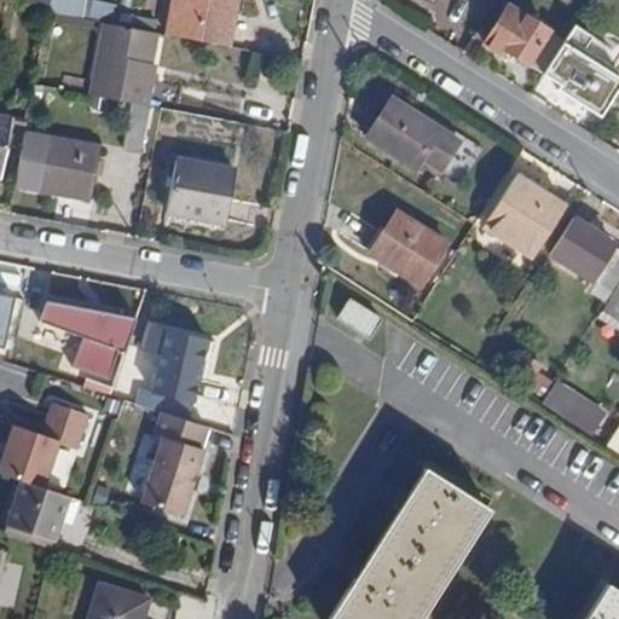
[(48,0),(47,12),(82,19),(86,0),(48,0)]
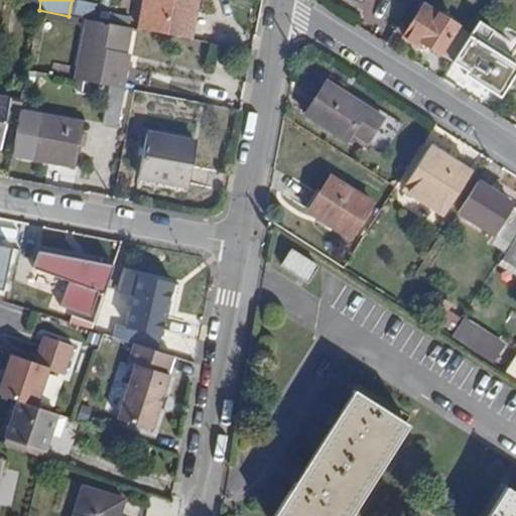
[(144,0),(139,30),(191,40),(199,0),(144,0)]
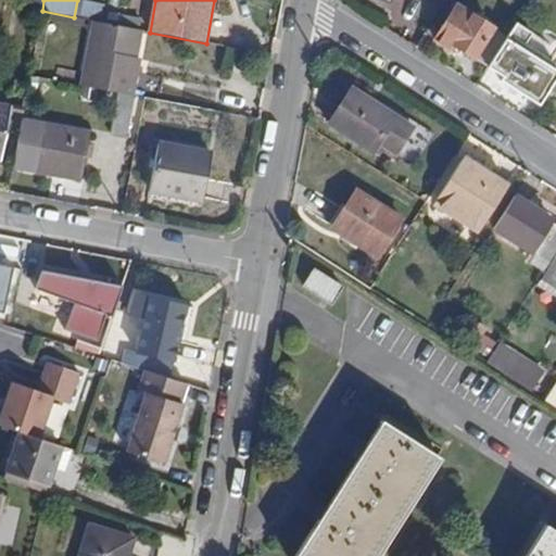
[(456,47),(489,66),(508,37),(457,4),(434,40),(453,52),(456,47)]
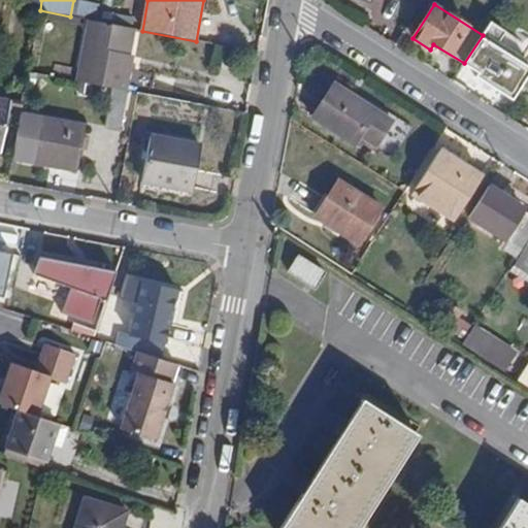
[(114,88),(126,90),(131,62),(127,61),(133,29),(89,21),(77,81),(114,88)]
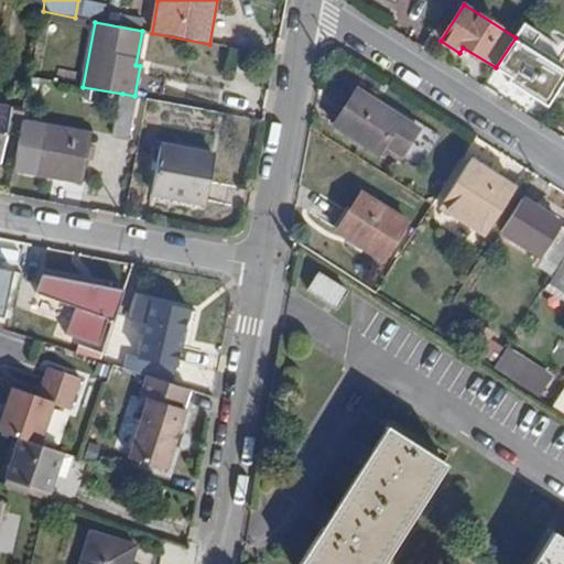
[(549,110),(563,85),(563,68),(531,49),(540,34),(524,23),(516,38),(496,67),(510,77),(506,84),(549,110)]
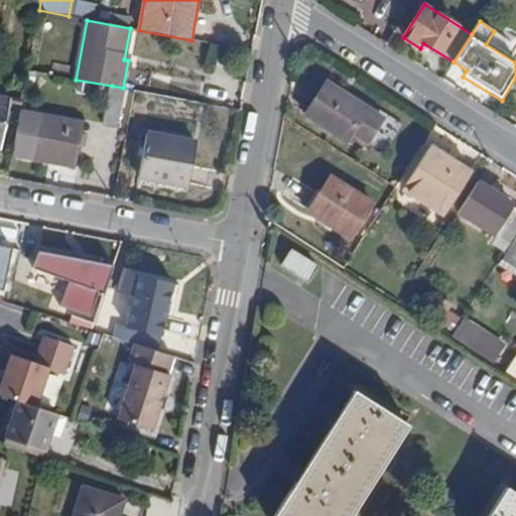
[(352,133),(366,143),(382,119),(328,84),(306,116),(347,142),(352,133)]
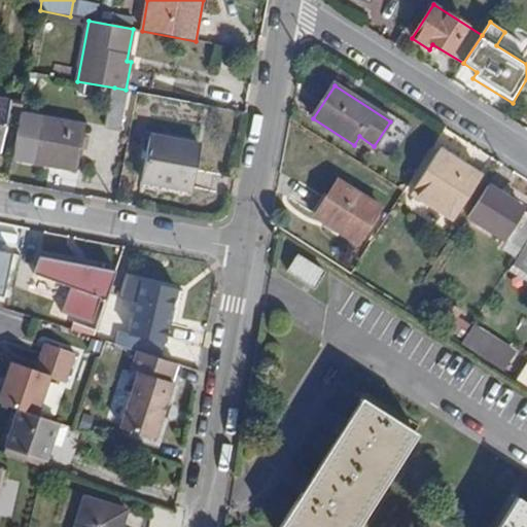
[(107,128),(120,130),(128,91),(126,90),(114,88),(107,128)]
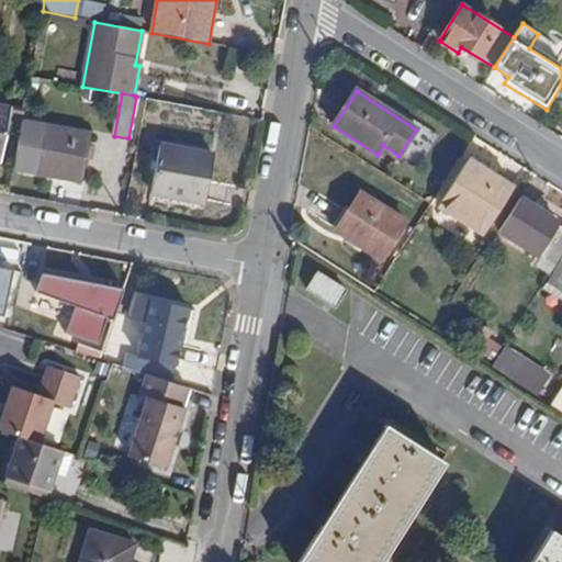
[(0,160),(1,161),(11,109),(0,105),(0,160)]
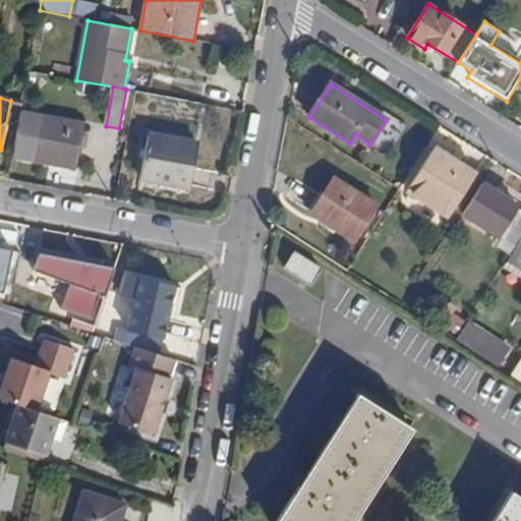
[(12,159),(76,171),(84,124),(21,112),(12,159)]
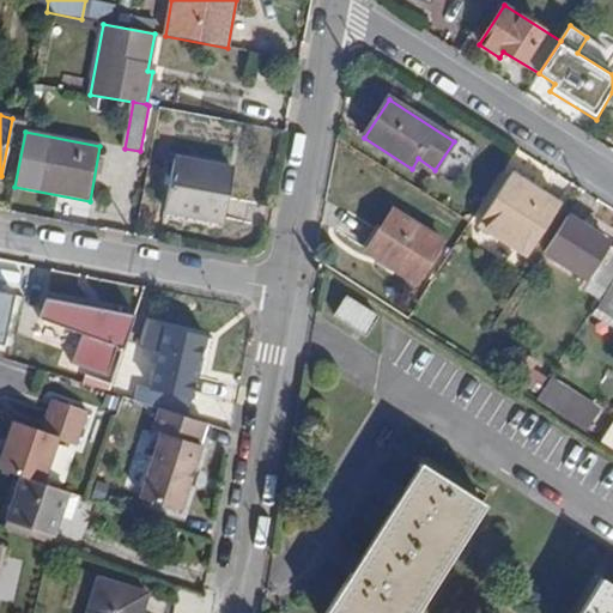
[(165,212),(224,222),(234,169),(176,159),(165,212)]
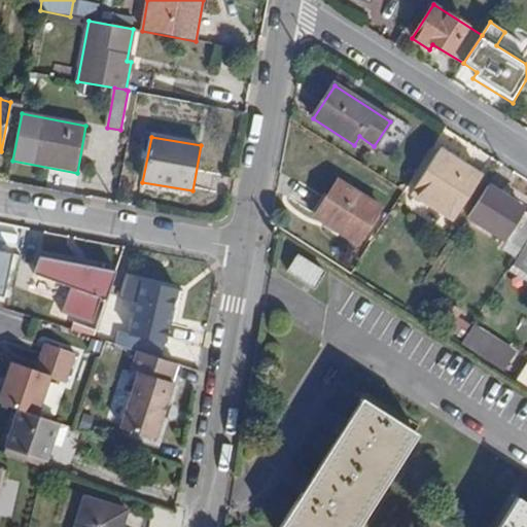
[(413,192),(454,219),(482,175),(441,148),(413,192)]
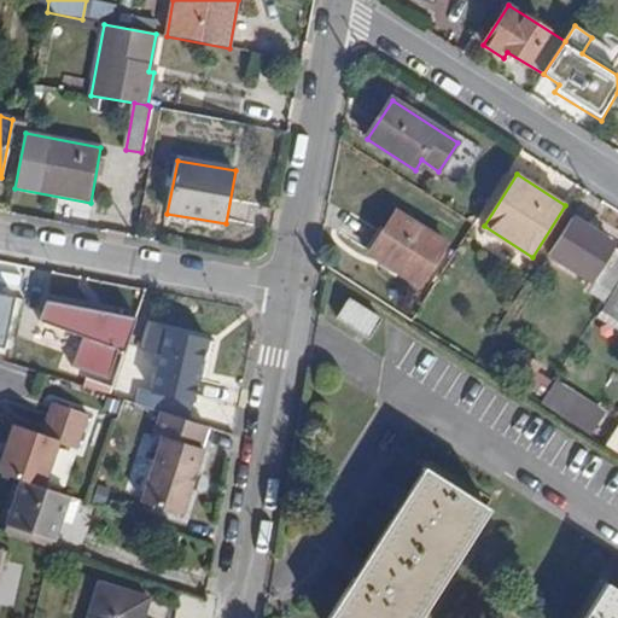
[(420,286),(445,244),(396,213),(372,255),(420,286)]
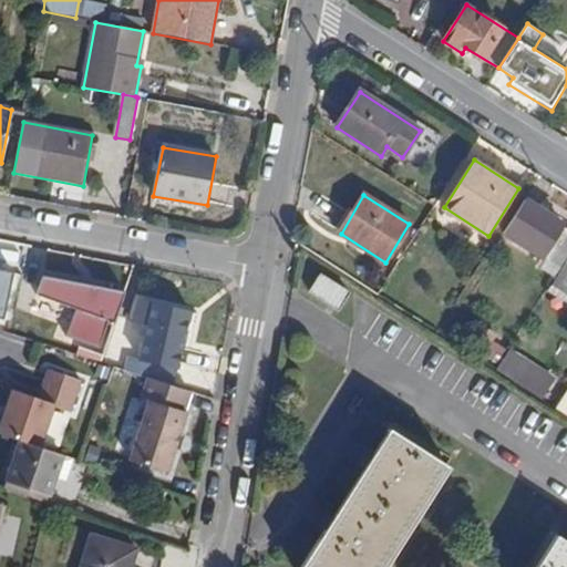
[(566,229),(564,227),(565,225),(548,215),(552,209),(543,204),(539,209),(526,200),(504,235),(542,258),(539,263),(557,274),(566,258),(566,229)]
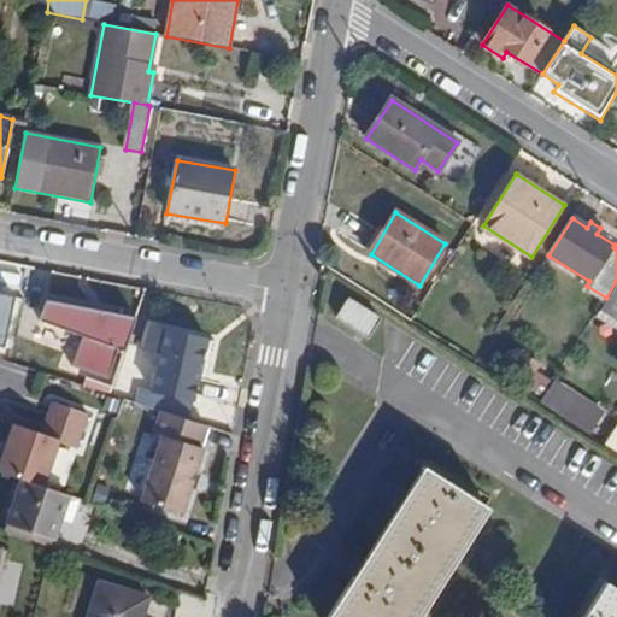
[(137,313),(142,292),(63,274),(57,295),(137,313)]
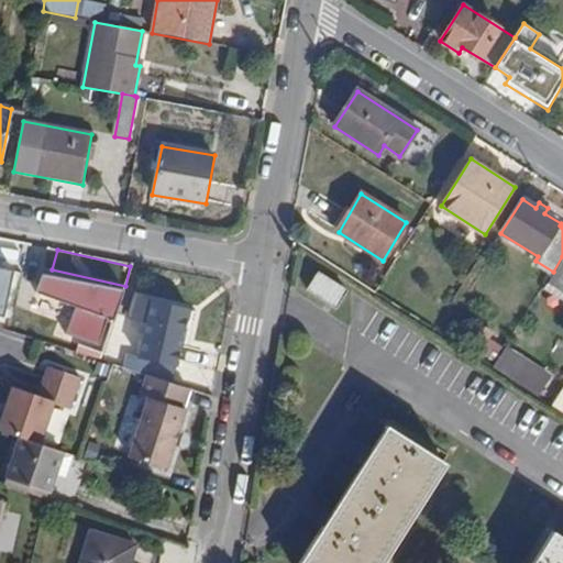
[(562,256),(553,272),(547,283),(562,293),(562,256)]
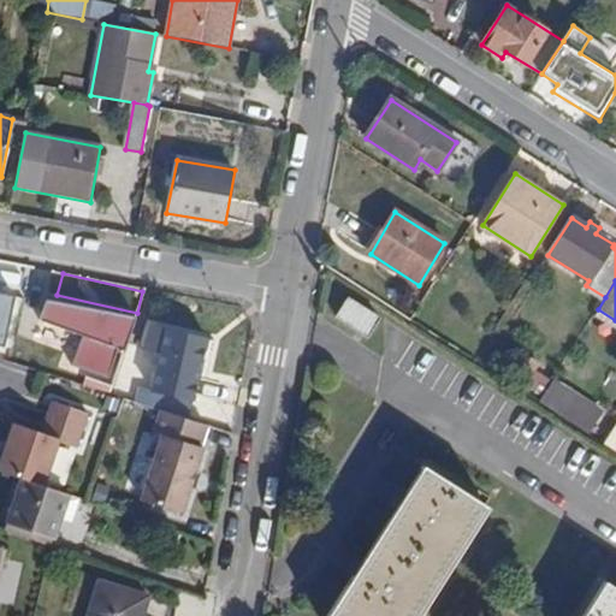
[(327,309),(356,329),(367,311),(338,291),(327,309)]
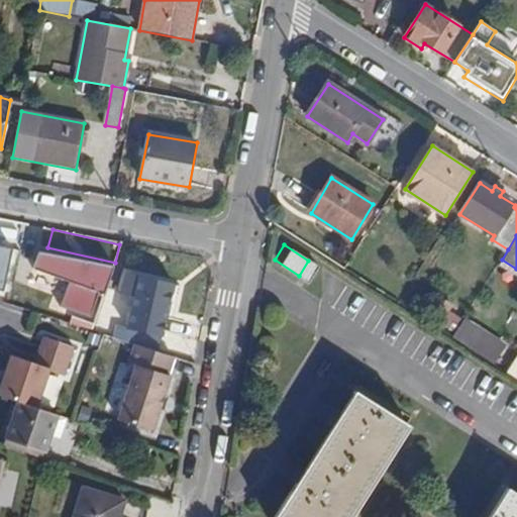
[(0,291),(4,293),(12,249),(0,246),(0,291)]
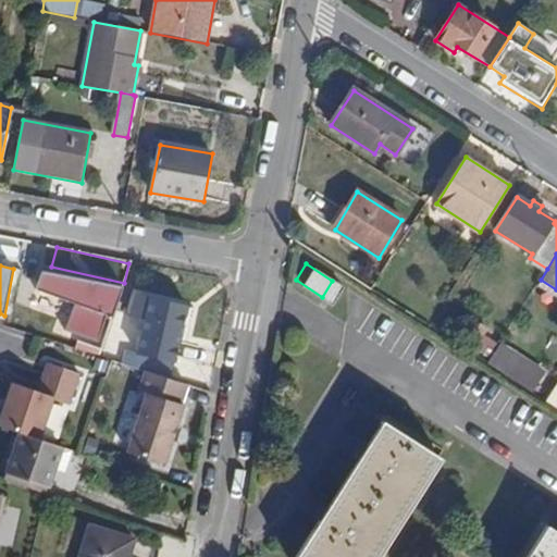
[(146,370),(170,379),(185,308),(135,295),(131,318),(146,320),(139,353),(127,349),(124,363),(146,370)]
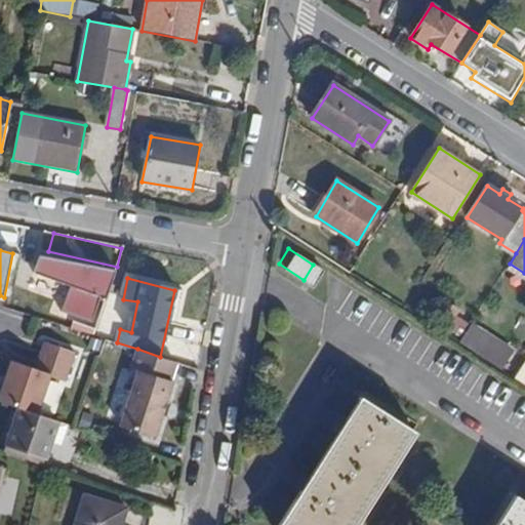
[(64,314),(94,323),(101,303),(85,297),(83,304),(68,299),(64,314)]
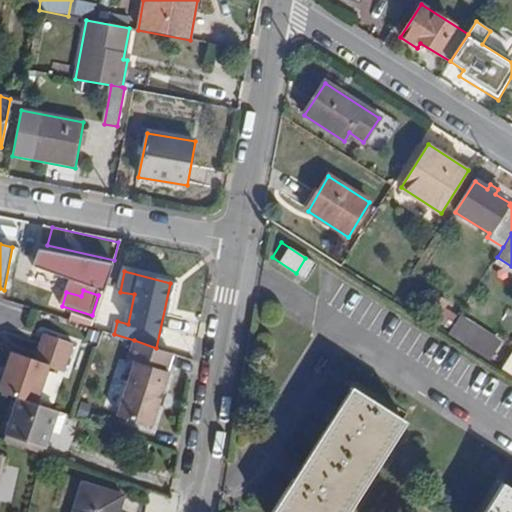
[(449,328),(456,315),(446,309),(449,303),(435,295),(428,307),(441,315),(438,320),(449,328)]
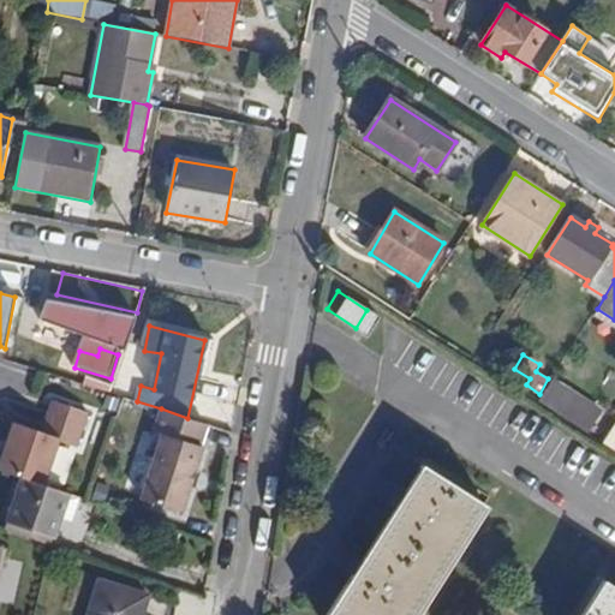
[(577,400),(551,384),(541,402),(566,419),(577,400)]
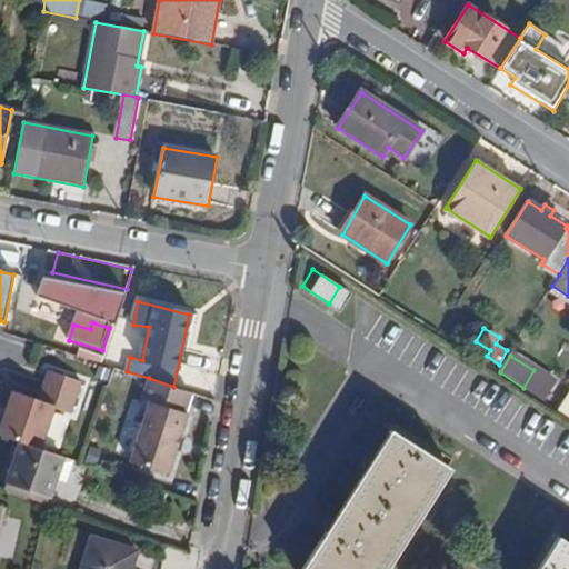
[(533,370),(523,388),(547,402),(558,386),(533,370)]
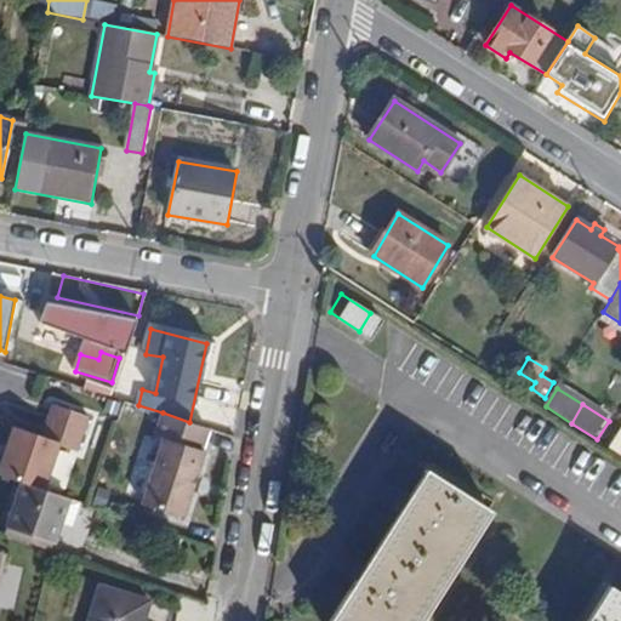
[(47,434),(81,445),(92,416),(57,405),(47,434)]
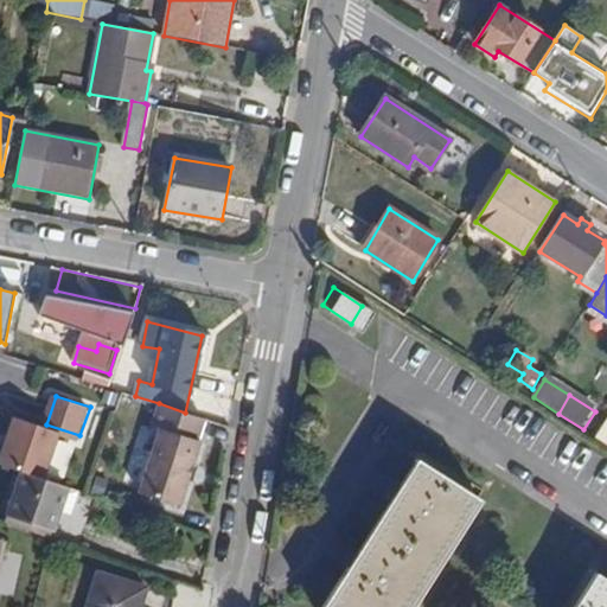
[(199,441),(197,441),(203,417),(185,413),(159,403),(152,426),(159,428),(149,458),(190,471),(192,462),(199,441)]
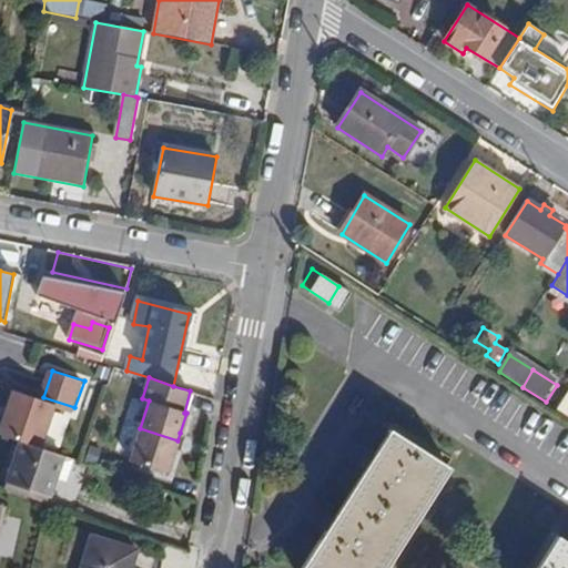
[(22,440),(43,447),(56,406),(73,412),(74,407),(43,397),(42,401),(16,392),(2,434),(22,440)]
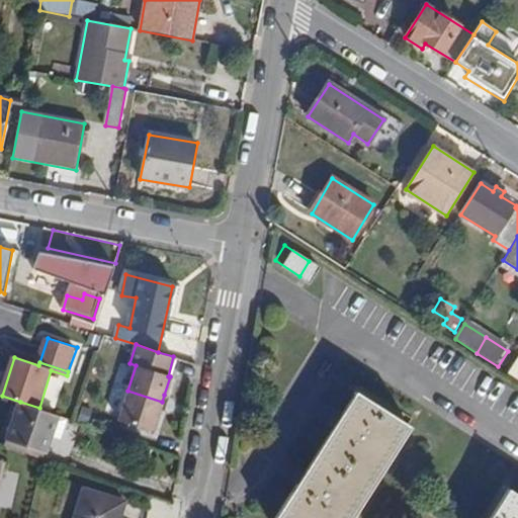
[(517,357),(508,372),(517,378),(517,357)]
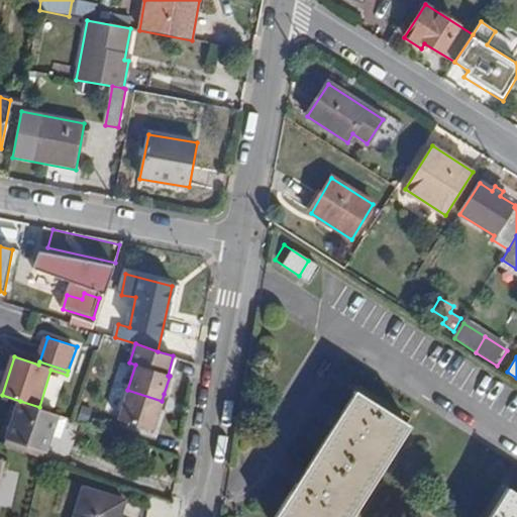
[(153,429),(160,408),(162,401),(127,390),(118,418),(153,429)]
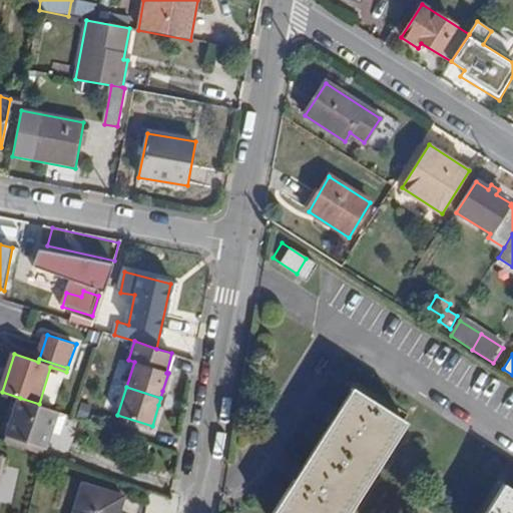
[(274,512),(349,512),(407,424),(353,389),(274,512)]
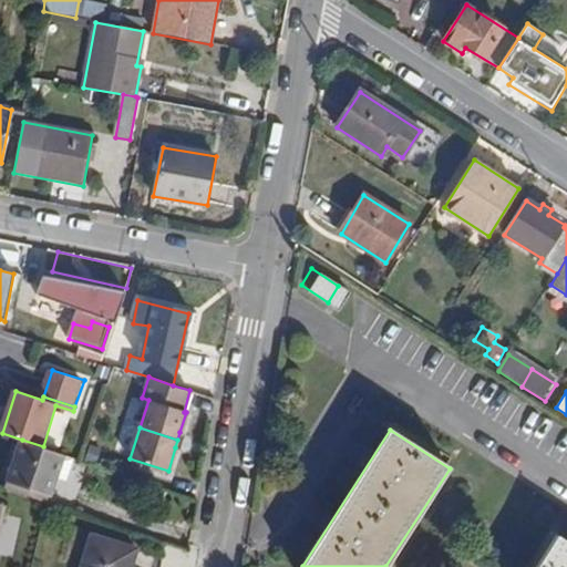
[(8,484),(50,497),(64,454),(43,446),(22,440),(8,484)]
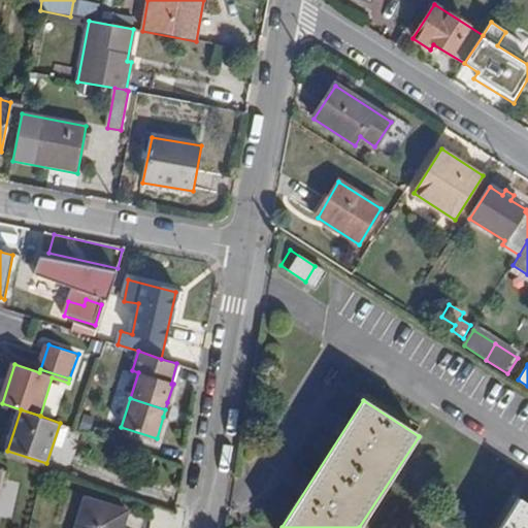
[(45,468),(46,463),(7,451),(6,455),(45,468)]
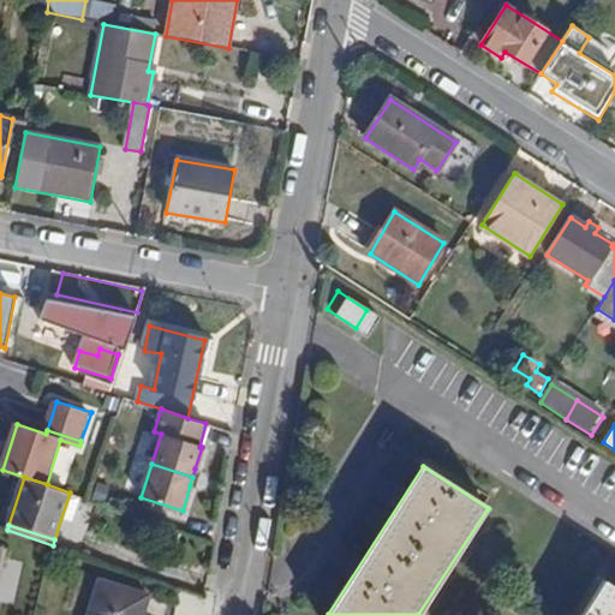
[(614,614),(614,587),(604,581),(584,614),(614,614)]
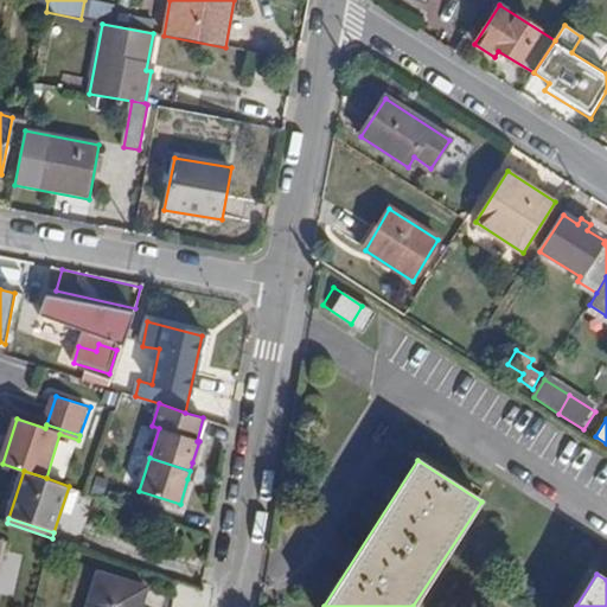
[(88,606),(138,606),(144,589),(100,575),(88,606)]
